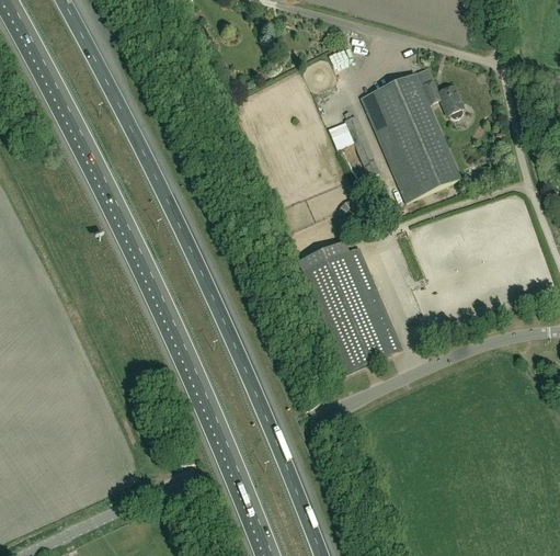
[(346,38),(328,45),(331,55),(350,48),(346,38)]
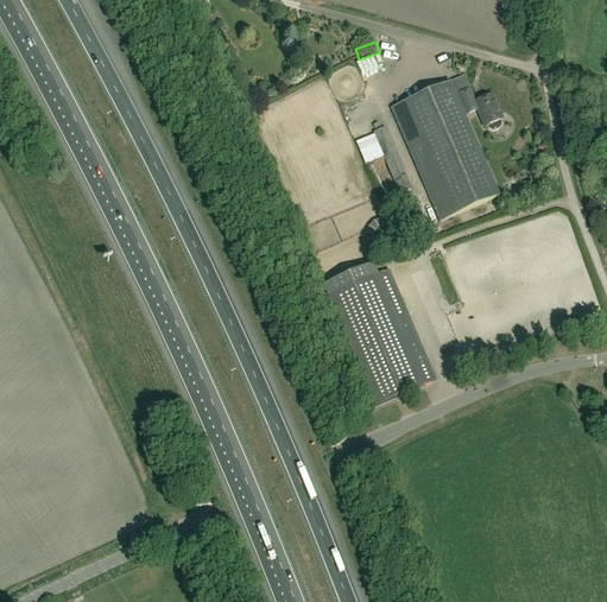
[(448,78),(390,105),(440,219),(498,192),(448,78)]
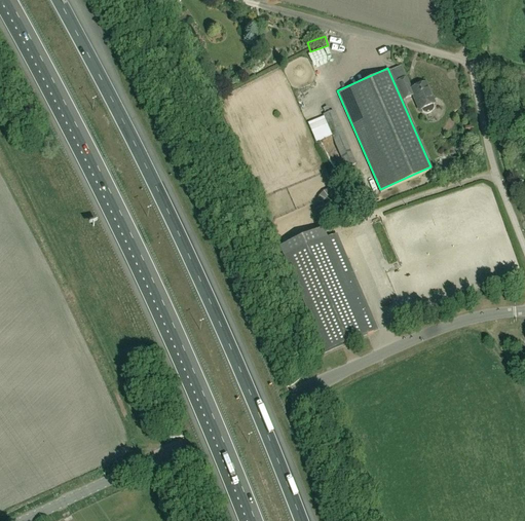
[(324,69),(316,72),(320,77),(326,73),(324,69)]
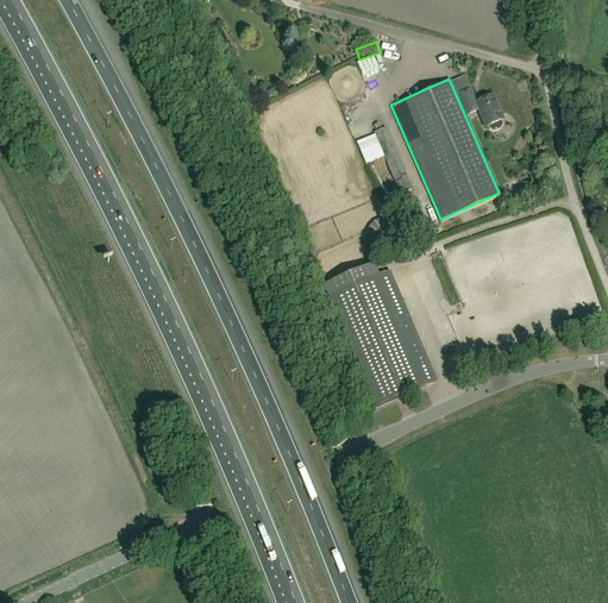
[(469,86),(458,90),(467,110),(477,106),(484,123),(486,123),(487,125),(490,126),(493,127),(499,124),(501,121),(501,119),(500,115),(502,115),(491,92),(475,99),(469,86)]
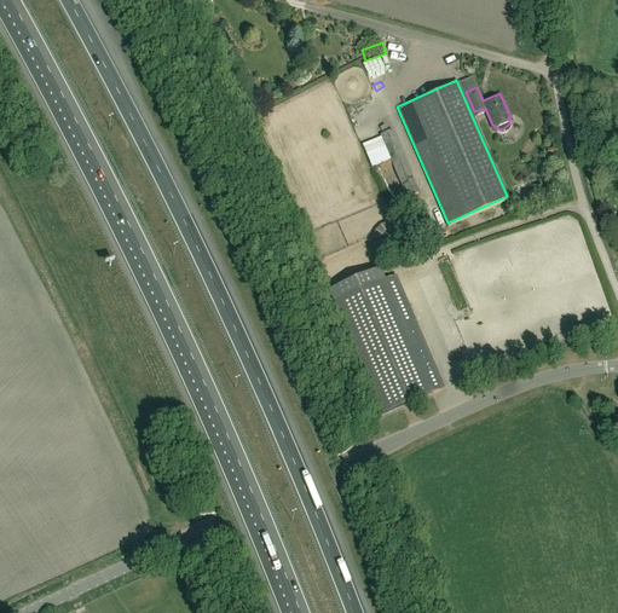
[(379,122),(381,129),(379,131),(383,142),(405,194),(417,188),(391,126),(387,127),(383,120),(379,122)]
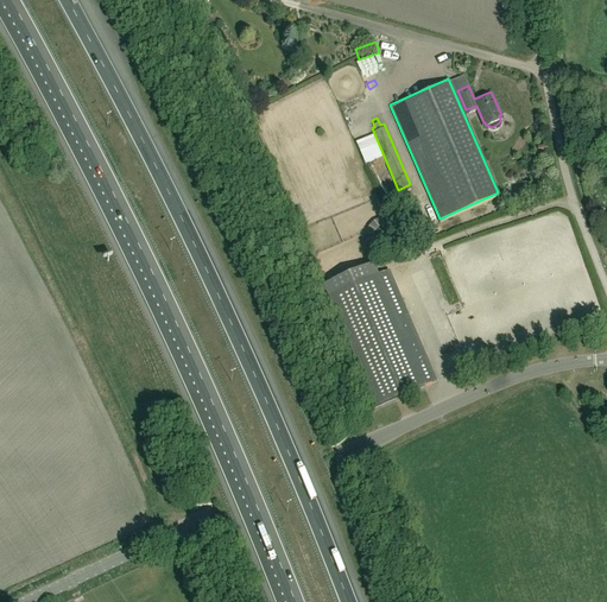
[(547,141),(536,144),(537,152),(548,151),(547,141)]
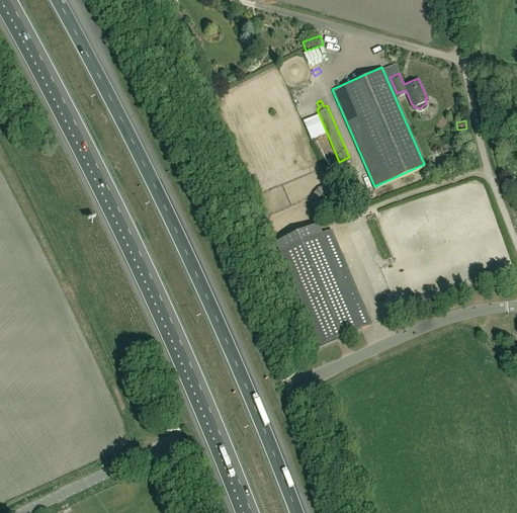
[(274,239),(316,335),(319,343),(371,321),(331,227),(321,232),(316,222),(274,239)]
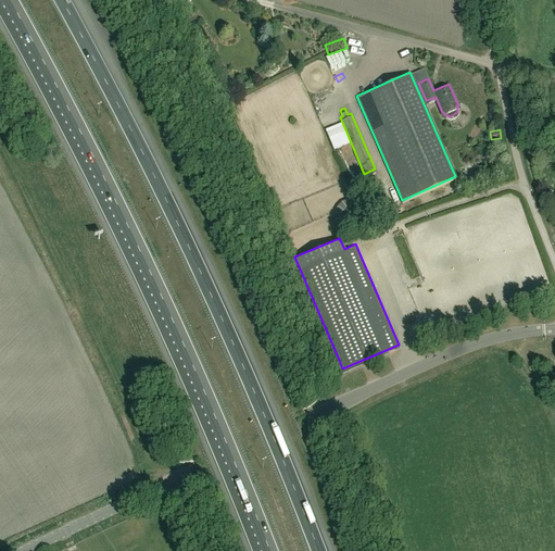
[(425,317),(411,325),(415,332),(428,324),(425,317)]
